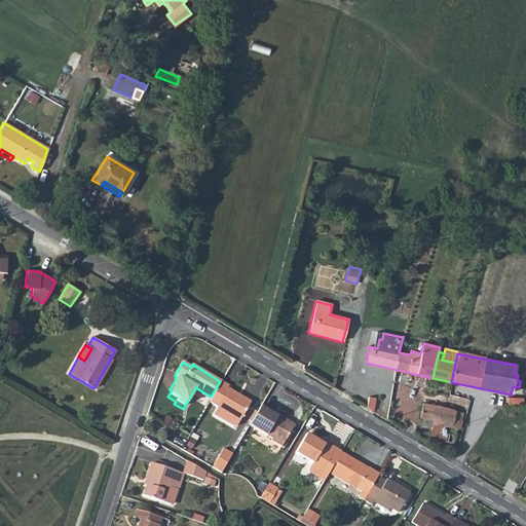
[(208,402),(217,407),(212,416),(231,427),(235,426),(251,402),(227,387),(228,385),(220,381),(211,397),(210,400),(208,402)]
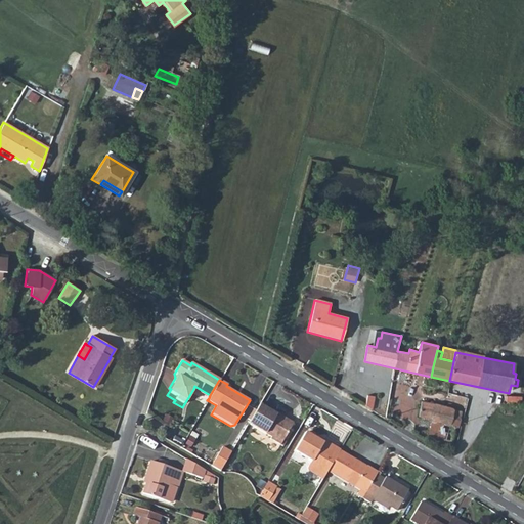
[(193,389),(209,398),(210,395),(194,386),(193,389)]
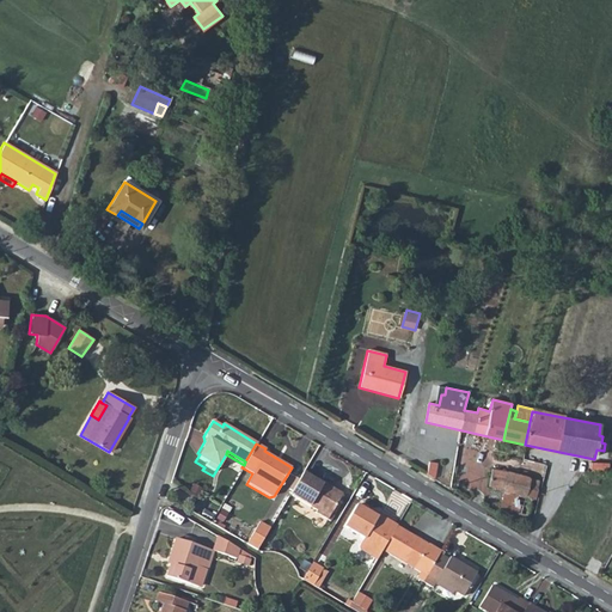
[(426,477),(434,479),(436,465),(429,463),(426,475),(426,477)]
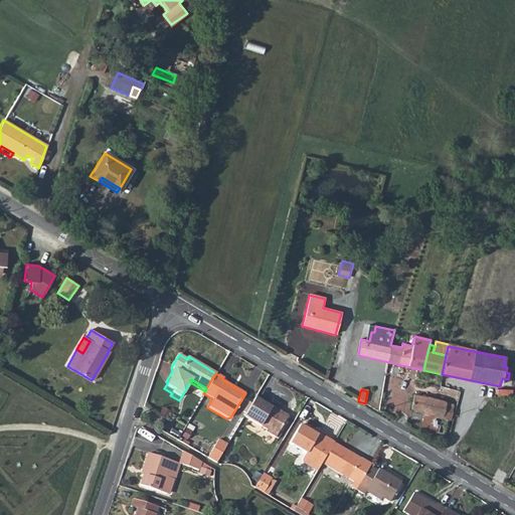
[(422,412),(425,398),(414,395),(411,409),(422,412)]
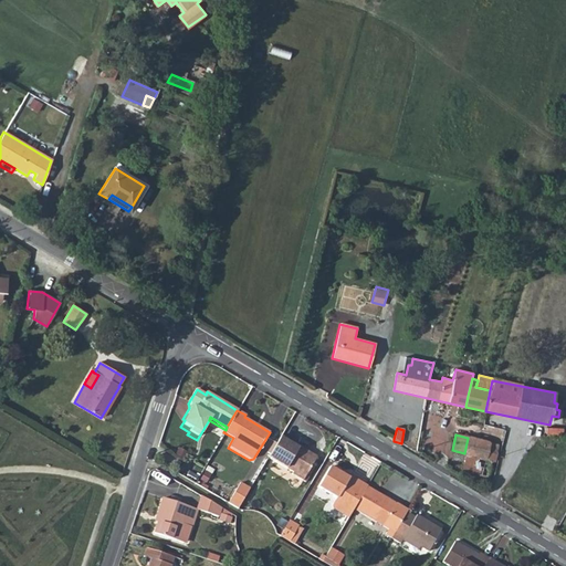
[(268,459),(292,473),(291,475),(302,481),(316,458),(306,452),(305,454),(290,446),(291,442),(281,437),(276,444),(268,459)]
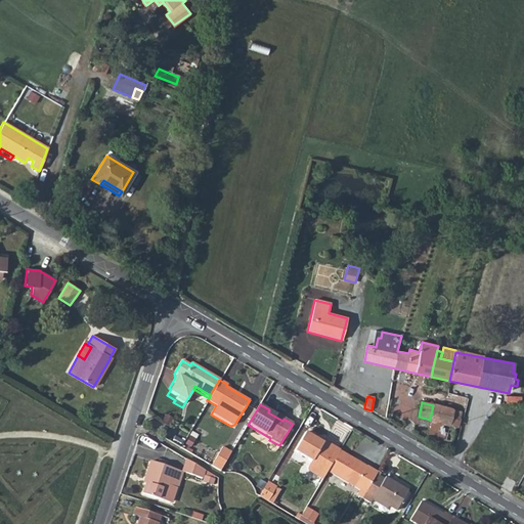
[(430,422),(455,428),(457,428),(462,412),(433,405),(430,420),(430,422)]
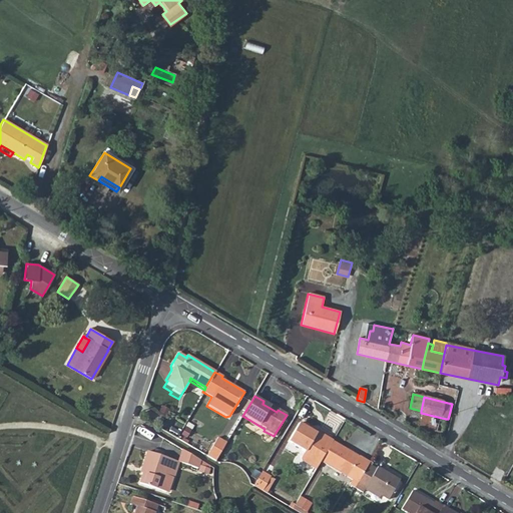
[(264,401),(263,404),(277,412),(278,410),(264,401)]
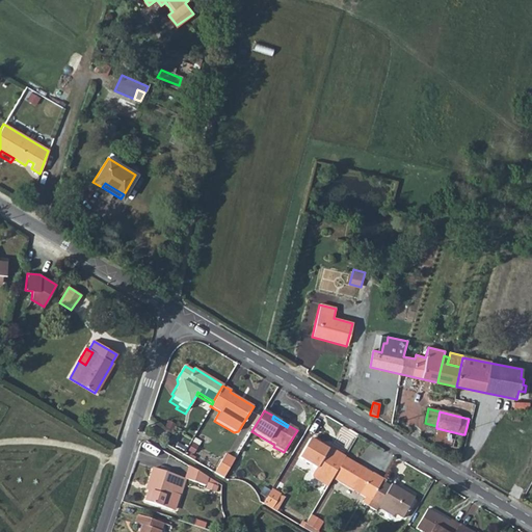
[(432,449),(436,452),(453,455),(455,455),(457,452),(462,434),(436,428),(432,449)]
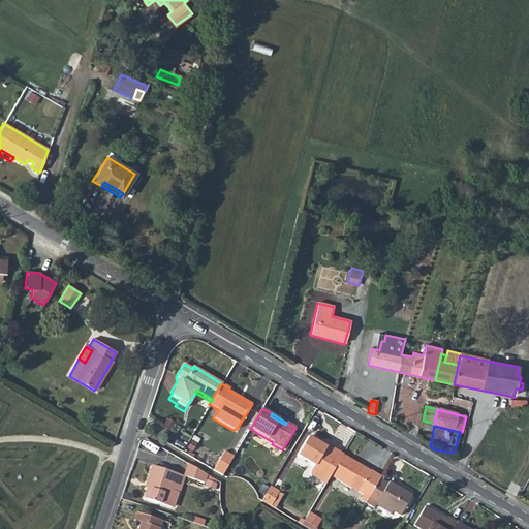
[(318,444),(307,438),(297,456),(312,465),(310,469),(328,479),(330,476),(342,456),(323,445),(322,447),(318,444)]
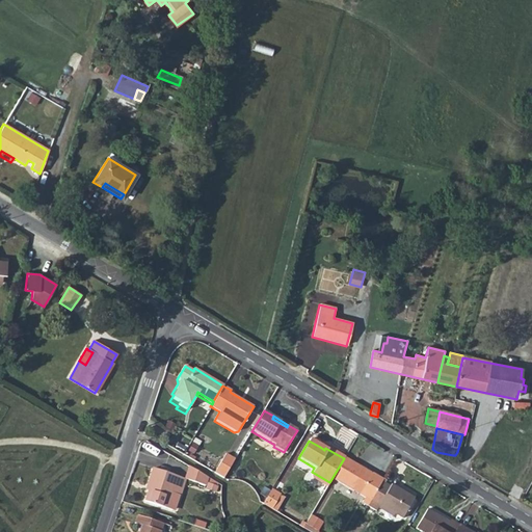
[(214,473),(222,479),(234,459),(225,454),(214,473)]
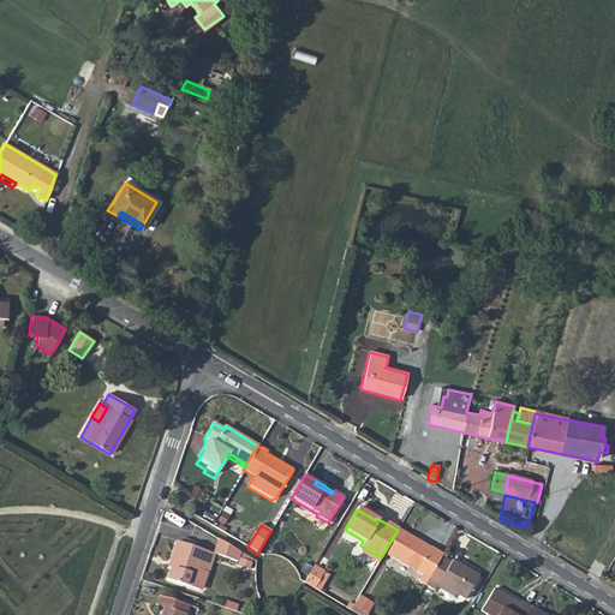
[(429,548),(429,549),(398,530),(383,554),(415,572),(421,575),(417,580),(423,585),(429,575),(440,557),(441,555),(429,548)]
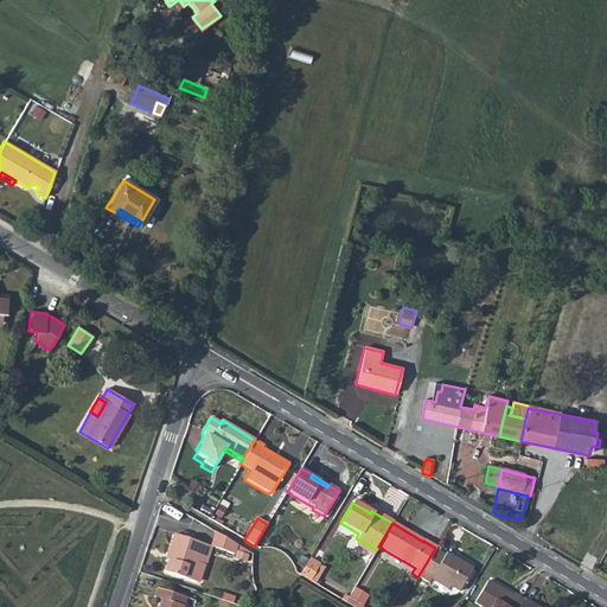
[(210,547),(232,554),(235,544),(215,532),(210,547)]
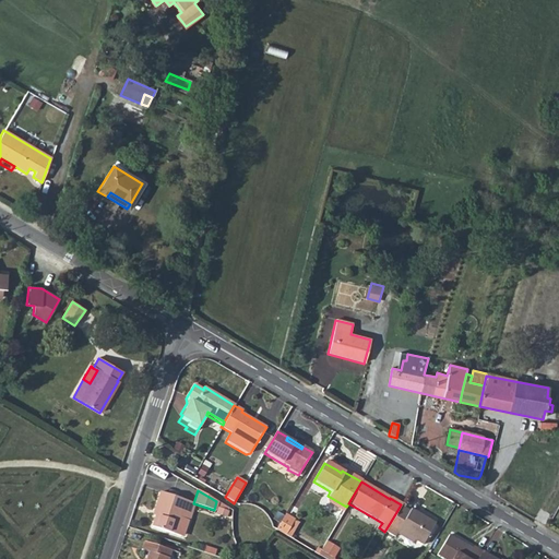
[(193,503),(159,492),(154,511),(156,512),(152,526),(180,536),(183,535),(193,503)]
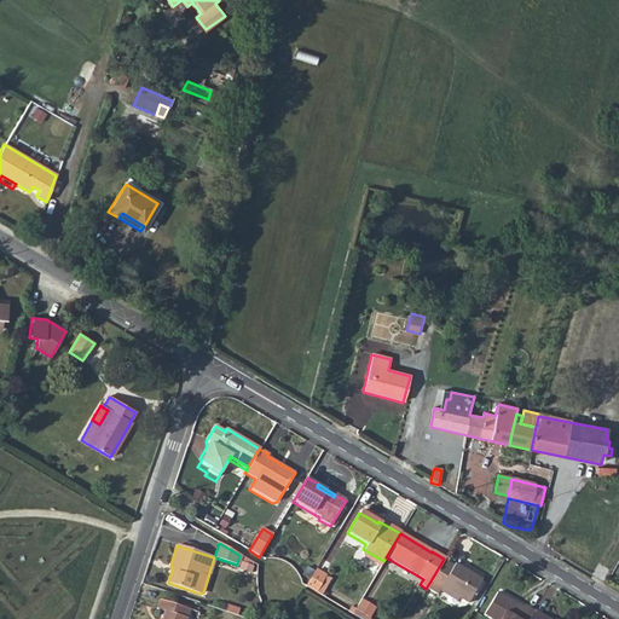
[(443,561),(432,579),(426,589),(437,595),(438,591),(440,588),(458,599),(467,603),(481,579),(453,563),(452,567),(443,561)]
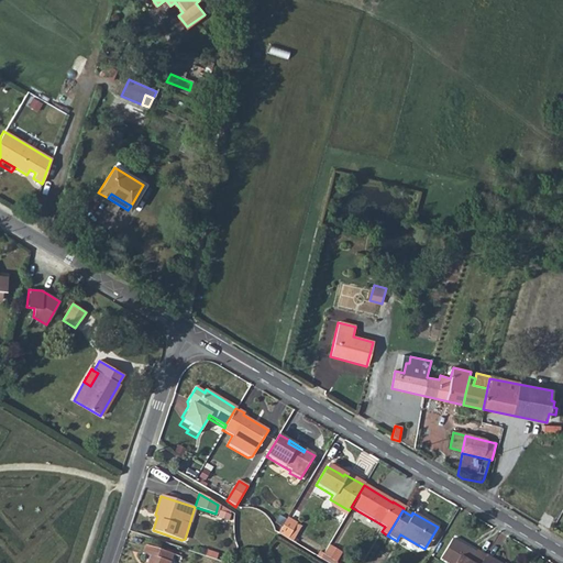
[(295,525),(286,519),(277,533),(287,539),(295,525)]
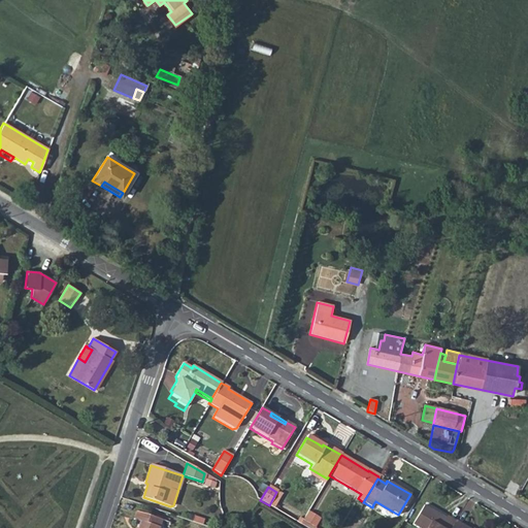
[(375,501),(373,504),(389,514),(391,510),(375,501)]
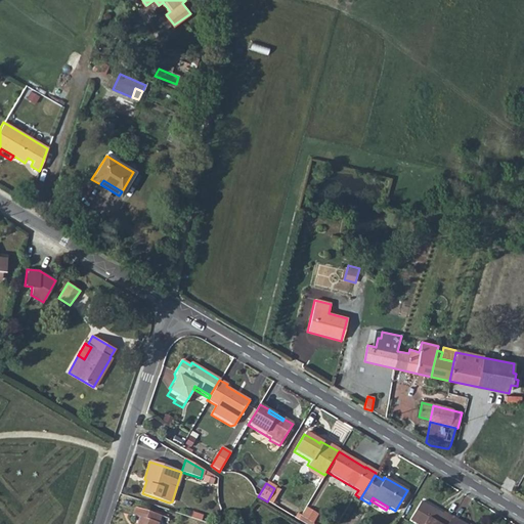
[(445,523),(450,517),(442,512),(441,514),(420,501),(408,521),(413,523),(445,523)]
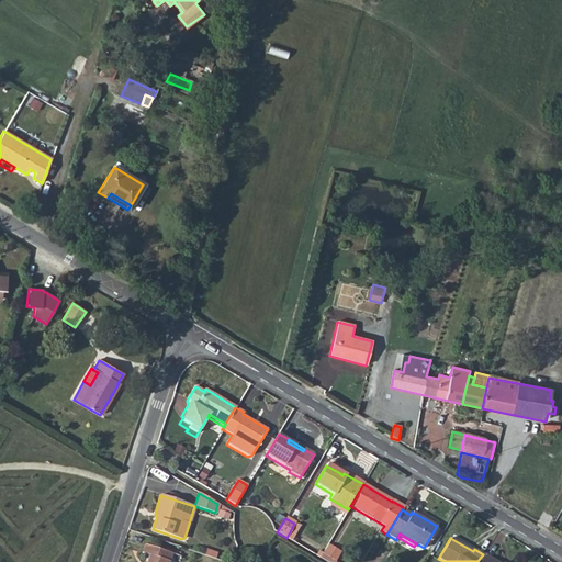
[(332,561),(344,561),(338,559),(344,549),(327,541),(321,557),(332,561)]
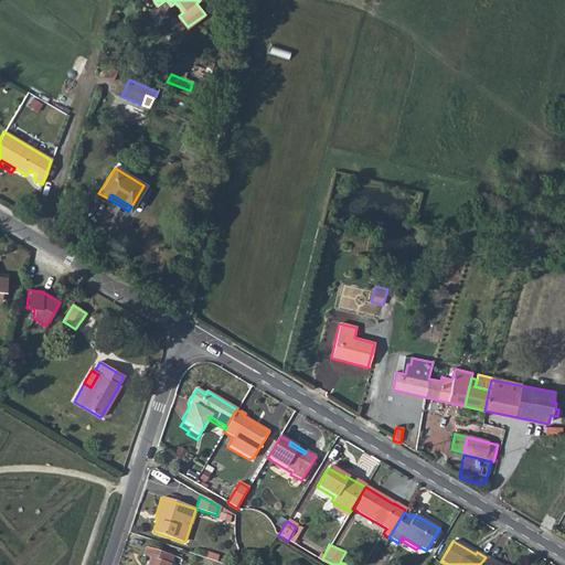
[(145,564),(169,564),(172,555),(146,546),(142,555),(150,558),(147,564),(145,564)]
